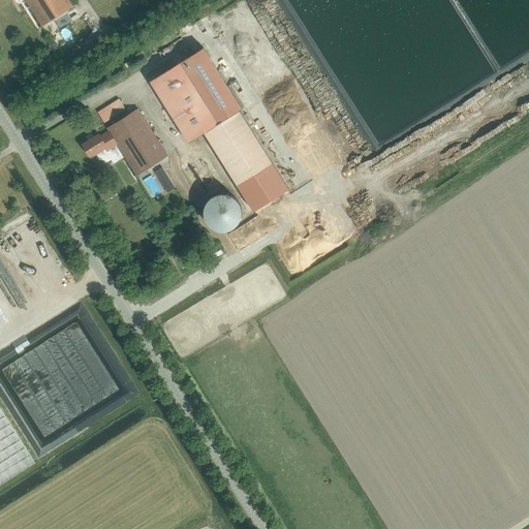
[(26,0),(42,26),(73,7),(68,0),(26,0)]
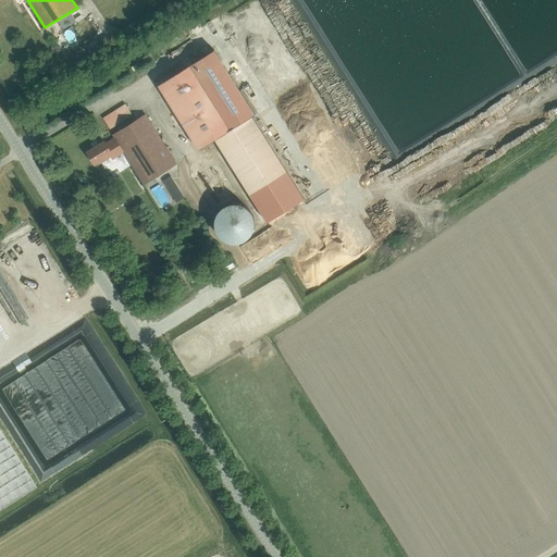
[(199,150),(215,140),(252,118),(211,53),(158,86),(199,150)]
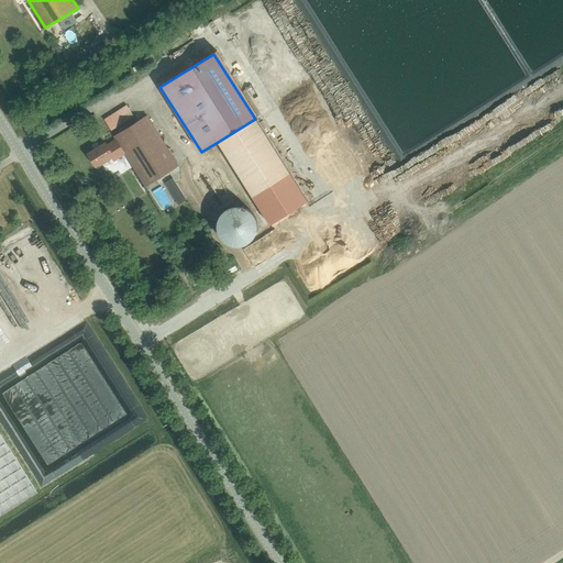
[(178,166),(147,117),(114,138),(116,140),(107,146),(106,144),(88,154),(96,167),(113,156),(112,154),(121,148),(145,187),(178,166)]
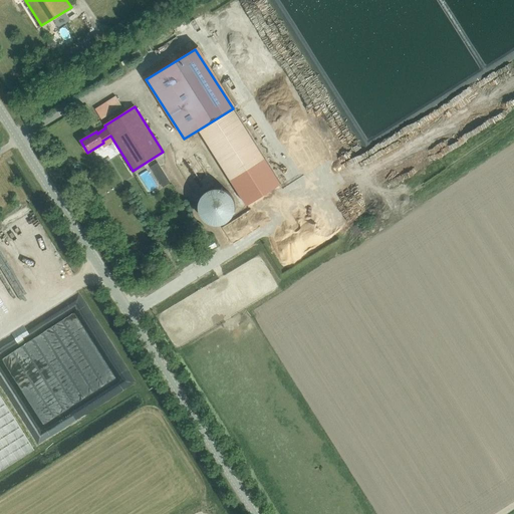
[(233,108),(199,130),(231,181),(264,160),(233,108)]
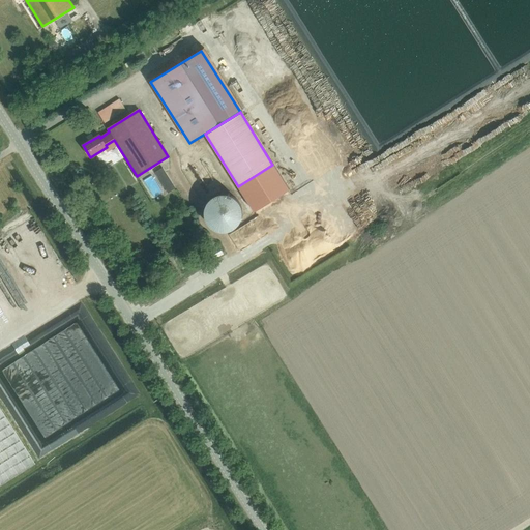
[(200,155),(181,168),(197,190),(209,182),(203,173),(209,170),(200,155)]
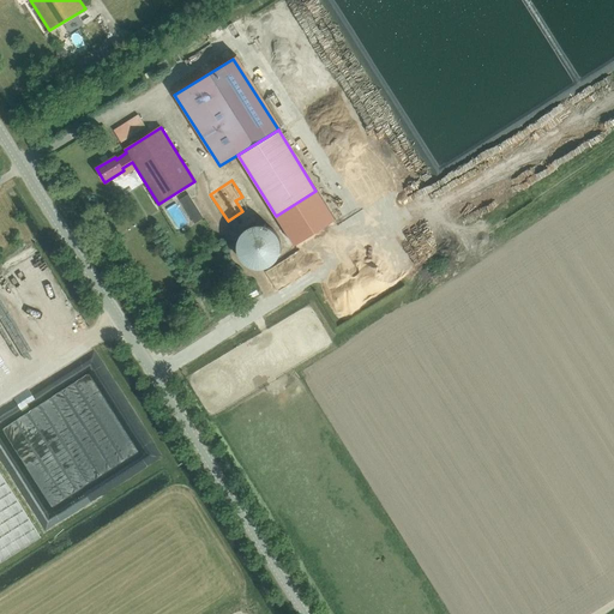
[(238,252),(240,258),(245,263),(250,266),(256,268),(262,268),(268,266),(272,264),(277,259),(280,253),(281,247),(281,241),(278,235),(275,230),(270,227),(265,224),(259,224),(253,224),(248,227),(244,230),(240,235),(238,241),(238,246),(238,252)]
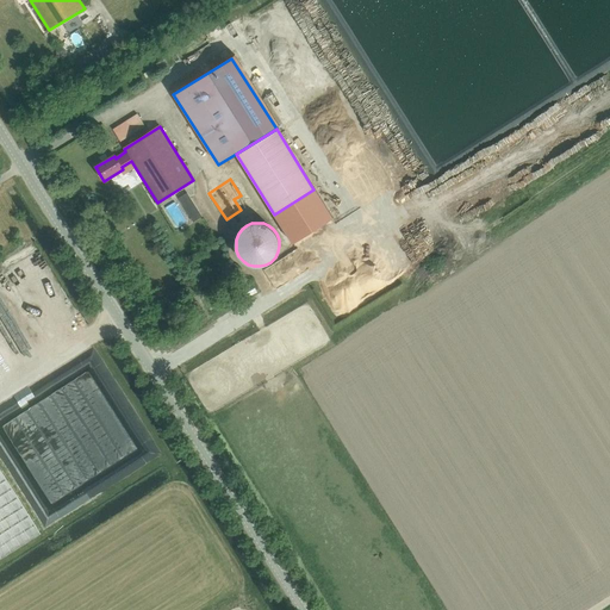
[(0,556),(37,534),(0,475),(0,556)]
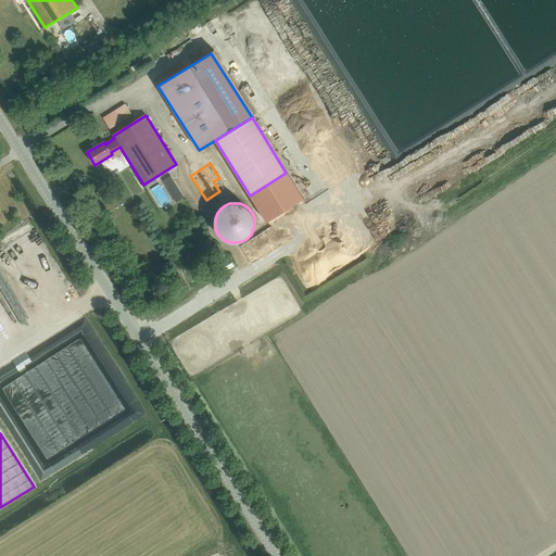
[(27,555),(21,545),(1,555),(27,555)]
